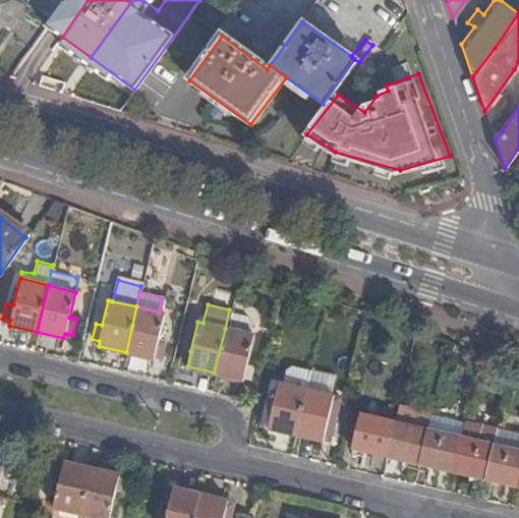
[(136,306),(126,352),(153,358),(154,354),(161,355),(165,340),(158,338),(163,313),(159,312),(136,306)]
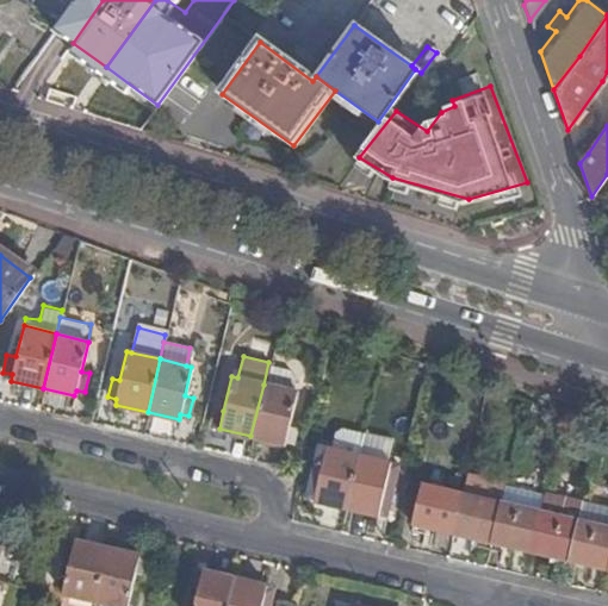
[(291,368),(268,362),(264,385),(296,392),(298,381),(290,375),(291,368)]
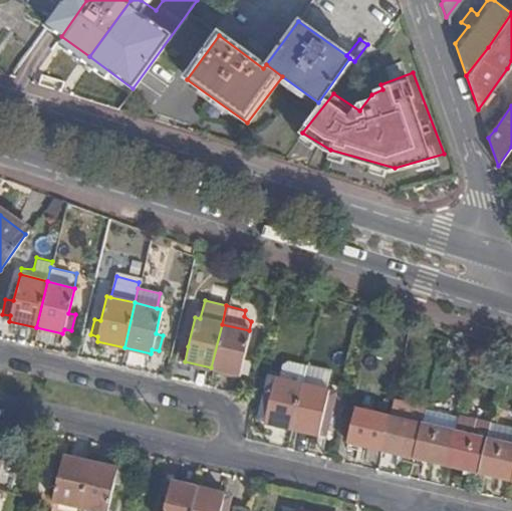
[(222,324),(211,367),(239,374),(240,369),(247,370),(251,356),(244,354),(249,330),(222,324)]
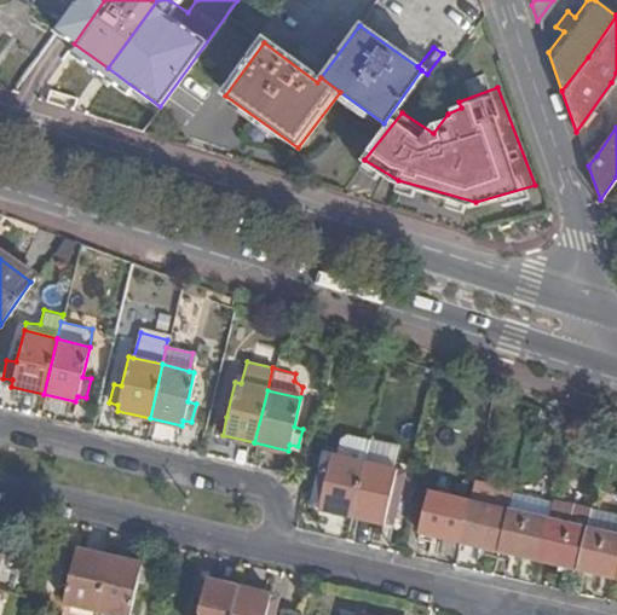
[(226,417),(218,416),(214,433),(223,435),(226,417)]
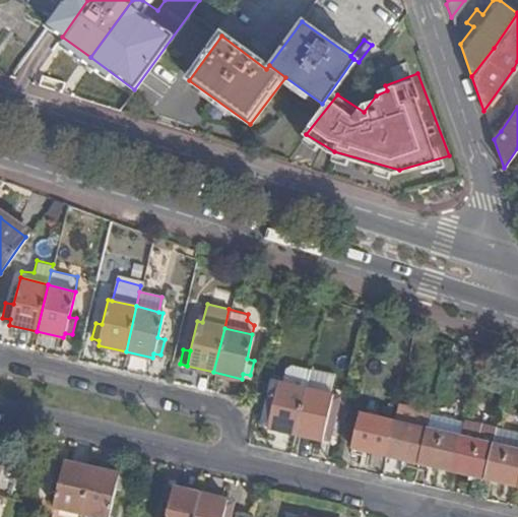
[(304,388),(309,370),(289,366),(284,369),(281,383),(269,381),(261,421),(268,423),(267,428),(294,434),(304,388)]
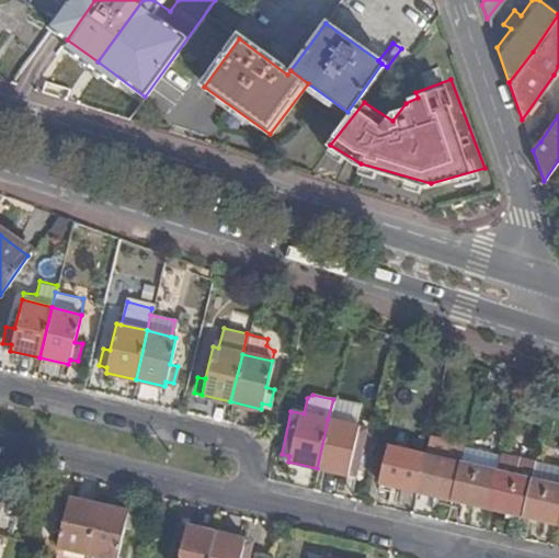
[(333,399),(328,419),(353,424),(355,414),(350,413),(352,402),(333,398),(333,399)]
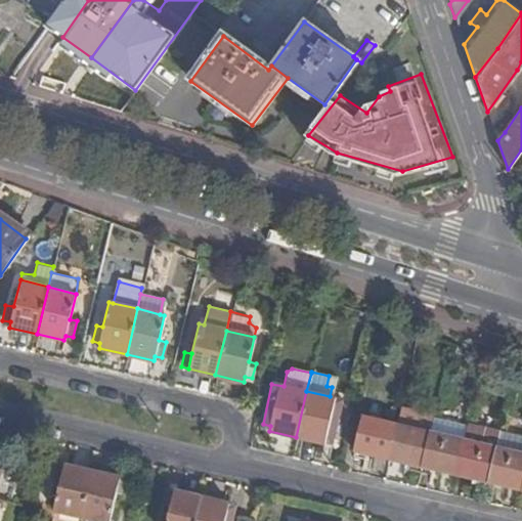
[(330,396),(306,391),(296,437),(324,443),(335,398),(330,396)]
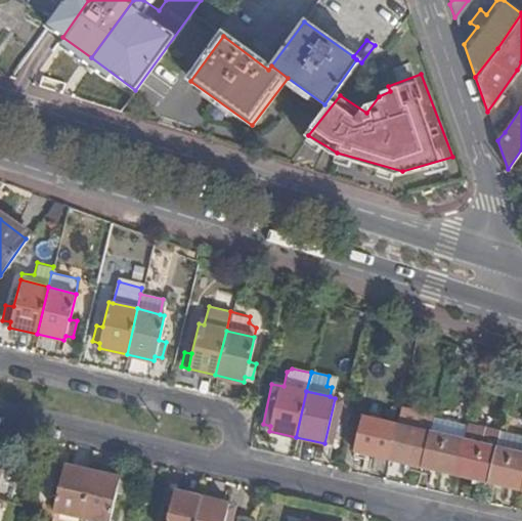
[(430,417),(431,414),(398,407),(394,424),(427,431),(430,417)]
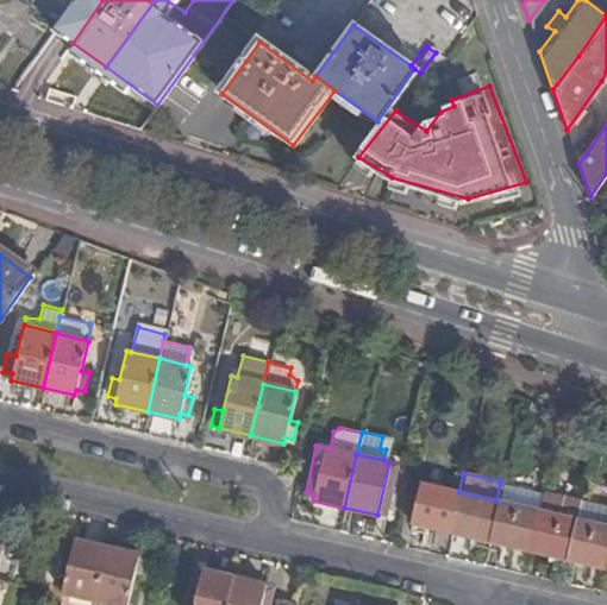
[(411,524),(450,533),(458,492),(420,483),(411,524)]
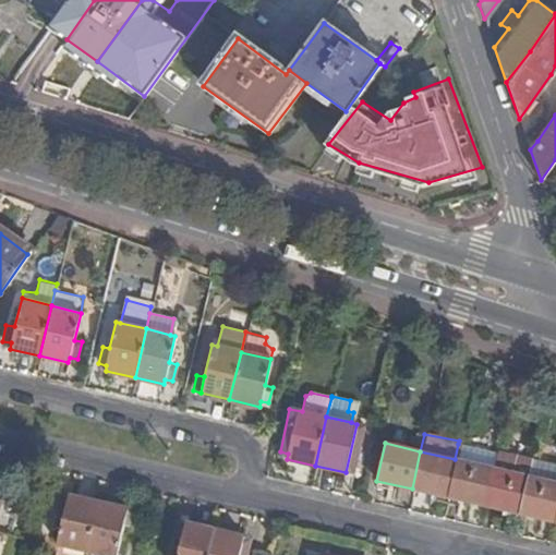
[(490,468),(495,450),(458,444),(455,459),(490,468)]
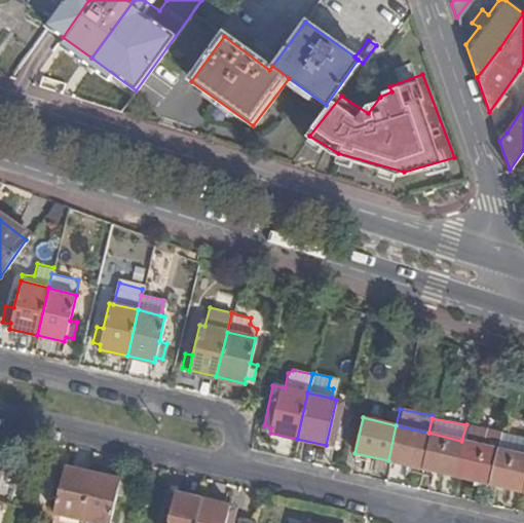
[(498,433),(466,424),(461,441),(453,475),(487,483),(498,433)]
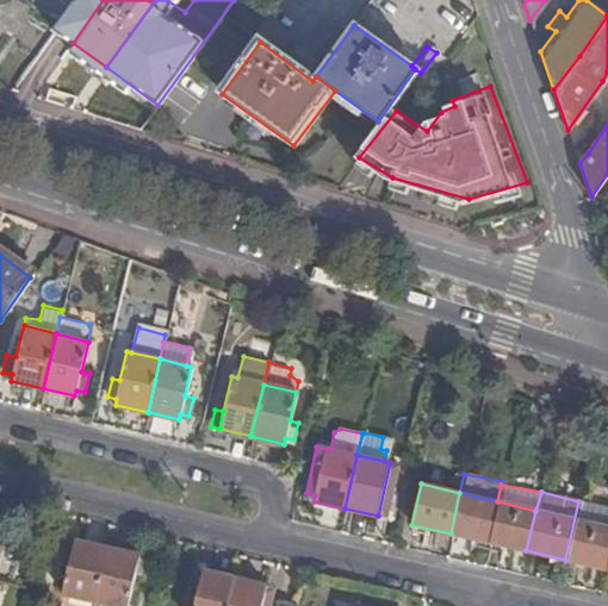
[(459,493),(451,533),(489,542),(497,501),(459,493)]
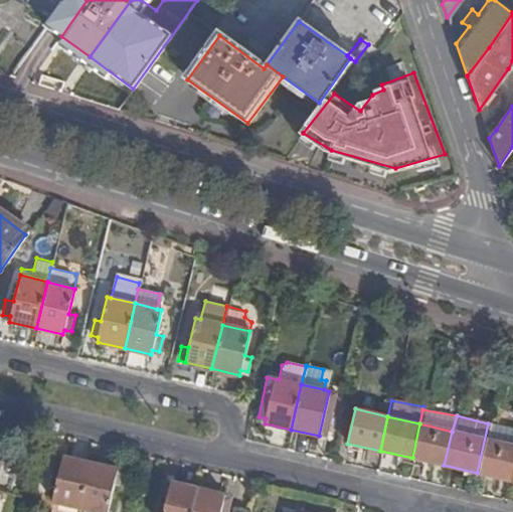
[(512,469),(512,428),(489,422),(488,423),(477,473),(511,480),(512,469)]
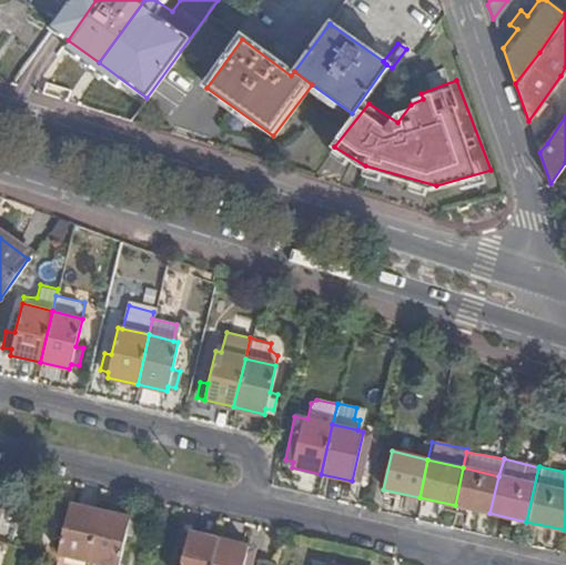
[(463,467),(455,505),(489,513),(498,476),(463,467)]
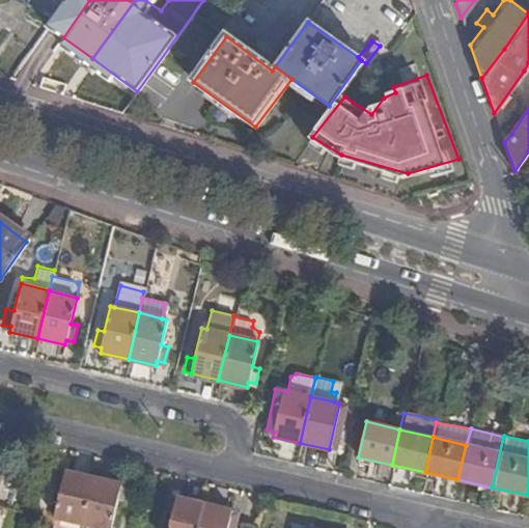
[(80,523),(90,477),(63,471),(62,477),(55,475),(52,490),(59,492),(54,518),(80,523)]
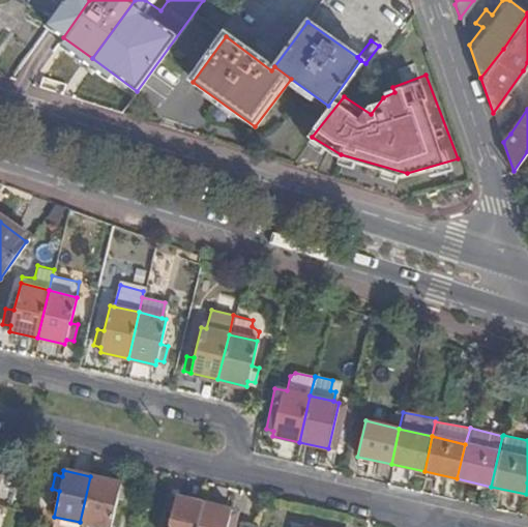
[(110,526),(120,482),(90,476),(80,522),(103,526),(110,526)]
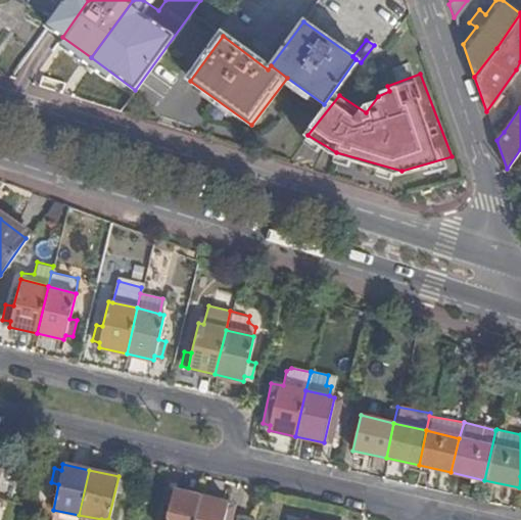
[(193,519),(199,497),(172,489),(164,519),(193,519)]
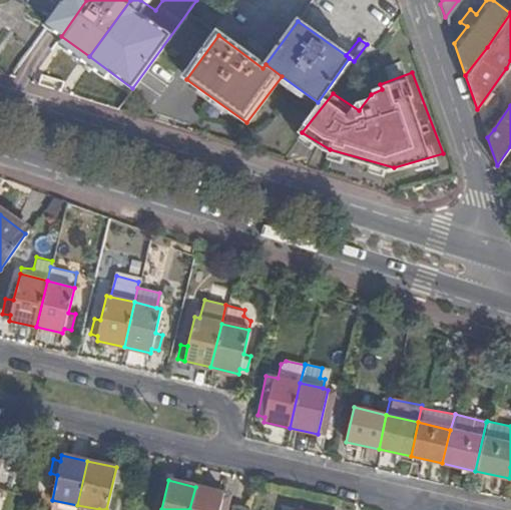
[(223,493),(195,487),(189,509),(226,509),(229,500),(222,498),(223,493)]
